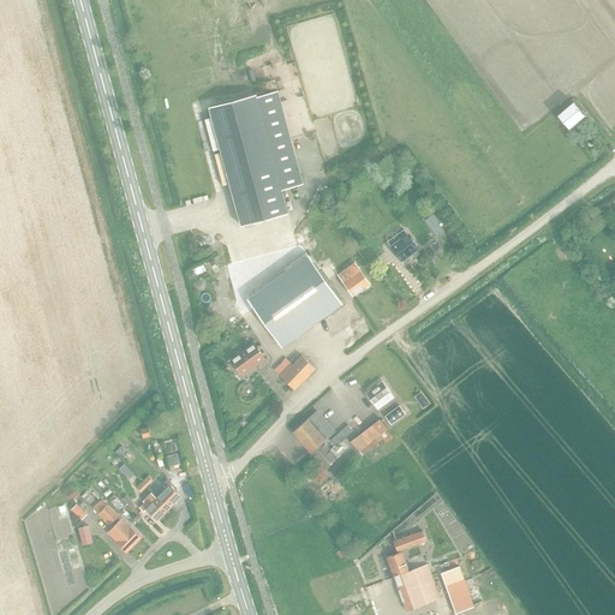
[(288,213),(256,96),(210,109),(242,226),(288,213)]
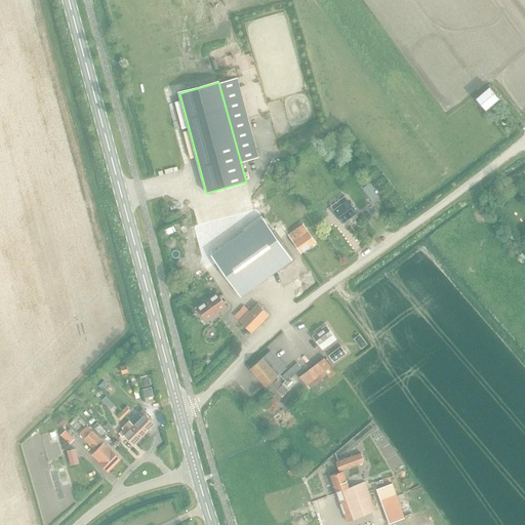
[(476,98),(485,110),(497,99),(489,88),(476,98)]
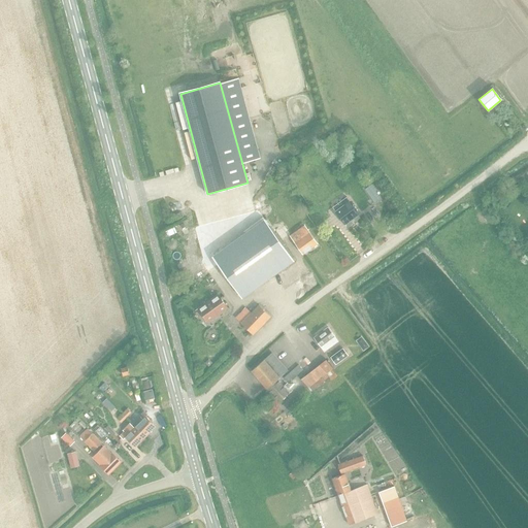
[(371,185),(365,189),(375,203),(381,198),(371,185)]
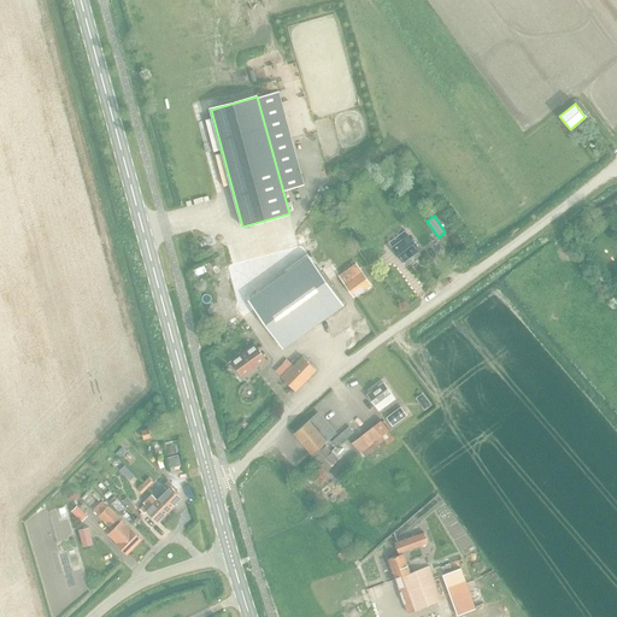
[(405,231),(391,241),(394,246),(392,247),(403,262),(419,250),(410,235),(409,235),(405,231)]
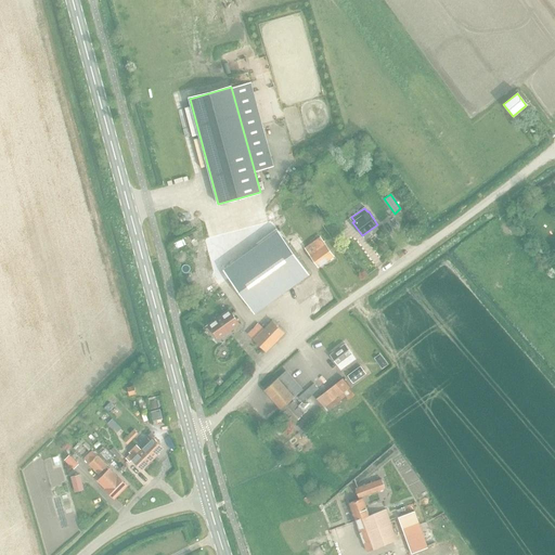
[(179,232),(180,239),(190,236),(189,230),(179,232)]
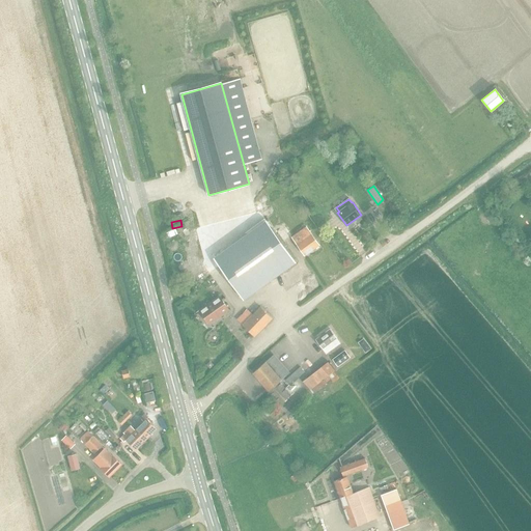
[(291,236),(305,255),(319,245),(306,226),(291,236)]
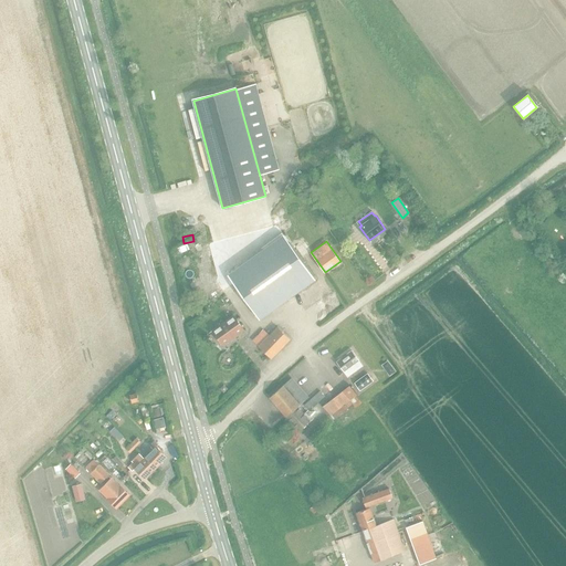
[(316,280),(290,242),(233,283),(247,303),(260,320),(316,280)]
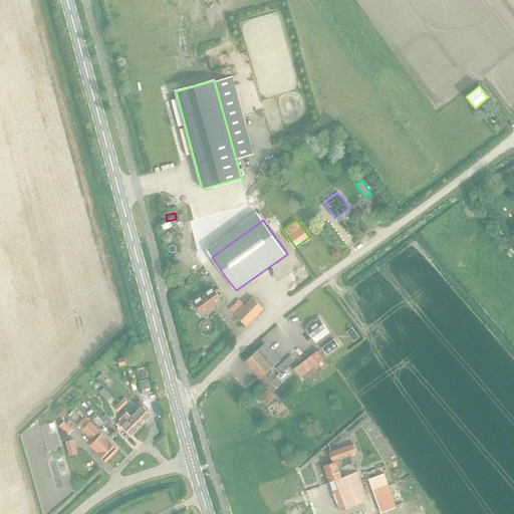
[(193,300),(203,313),(222,300),(212,286),(193,300)]
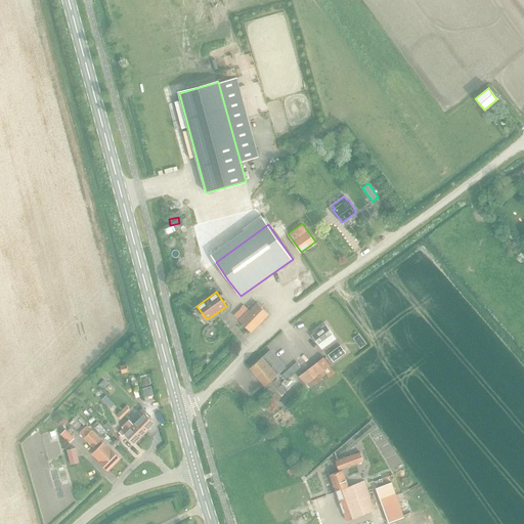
[(242,310),(250,298),(244,295),(236,307),(242,310)]
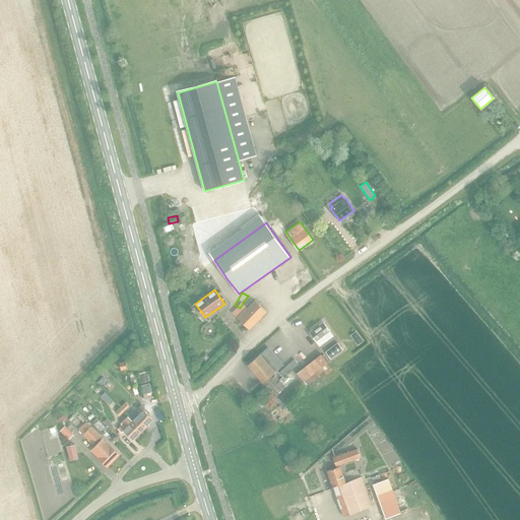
[(255,301),(238,318),(249,329),(266,312),(255,301)]
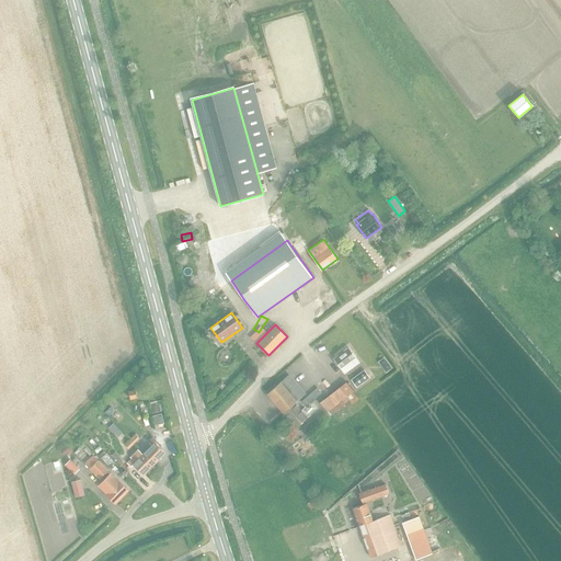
[(348,346),(333,358),(341,368),(342,367),(345,373),(361,363),(348,346)]
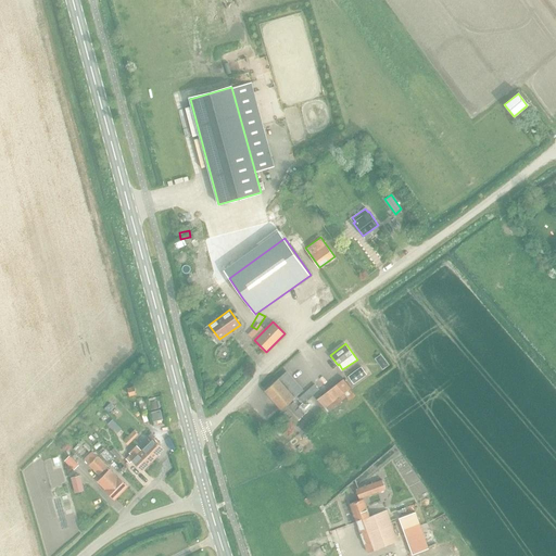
[(362,367),(349,377),(354,383),(367,375),(362,367)]
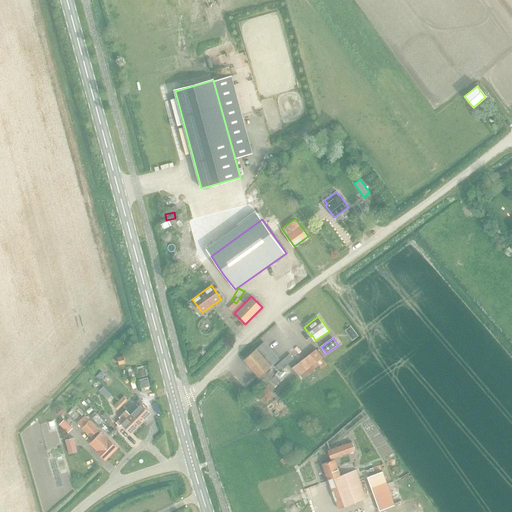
[(263,343),(244,360),(270,390),(282,379),(277,373),(275,375),(269,368),(279,360),(263,343)]
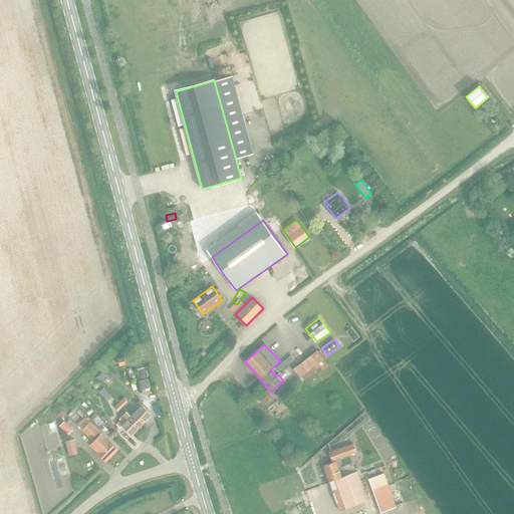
[(311,355),(292,369),(299,378),(301,381),(320,367),(322,370),(323,371),(328,367),(327,366),(323,360),(324,359),(317,350),(311,355)]
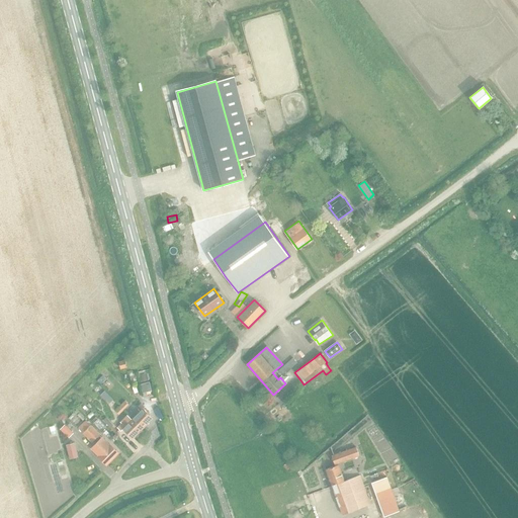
[(278,371),(282,376),(297,364),(292,359),(278,371)]
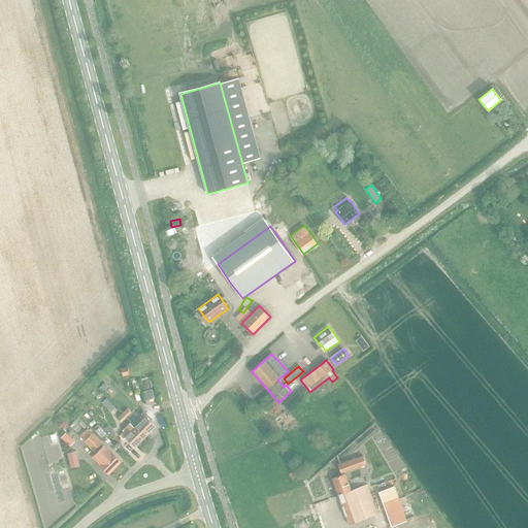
[(122,369),(124,376),(130,374),(128,368),(122,369)]
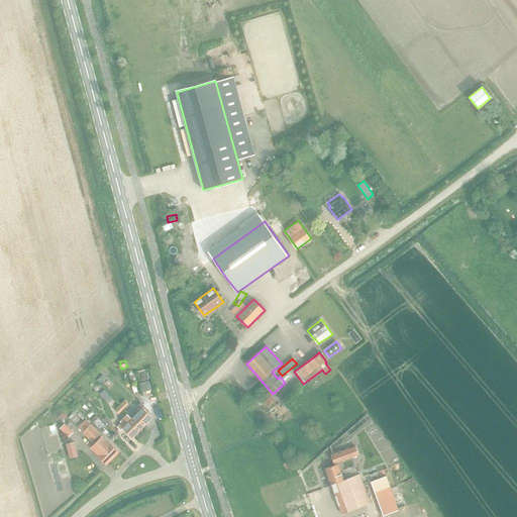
[(143,383),(156,381),(153,373),(141,375),(143,383)]
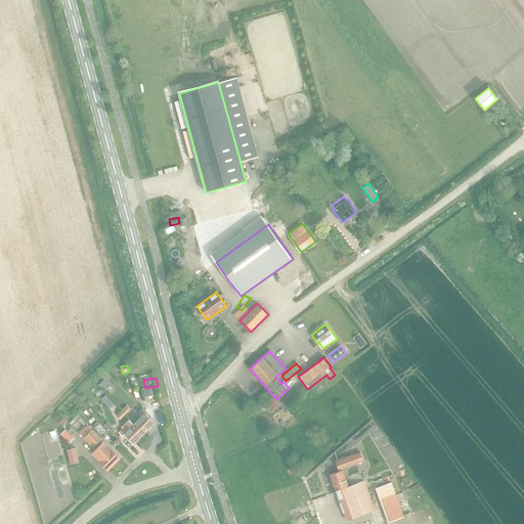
[(113,401),(119,396),(111,385),(104,389),(113,401)]
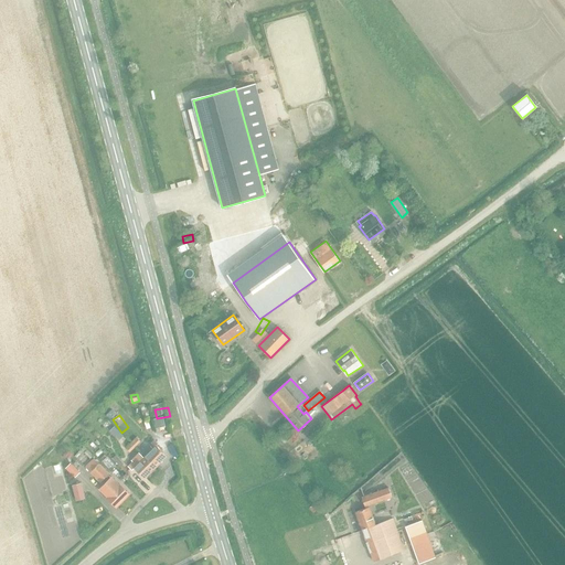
[(130,441),(135,446),(140,440),(136,436),(130,441)]
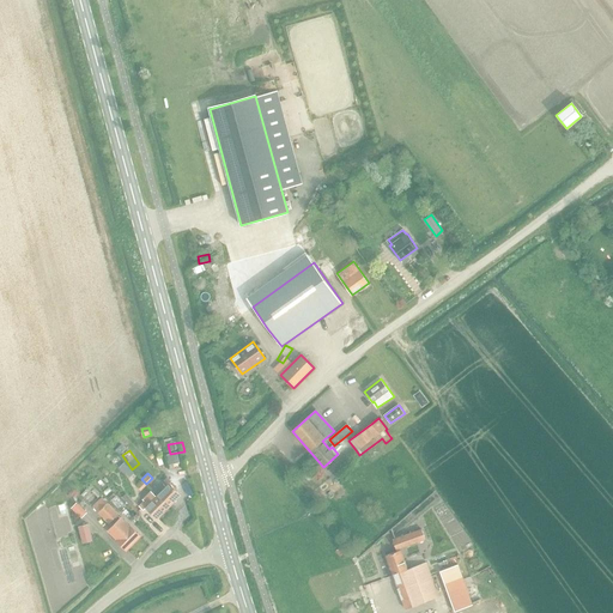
[(158,496),(169,508),(181,496),(170,485),(173,483),(168,478),(163,483),(168,487),(158,496)]
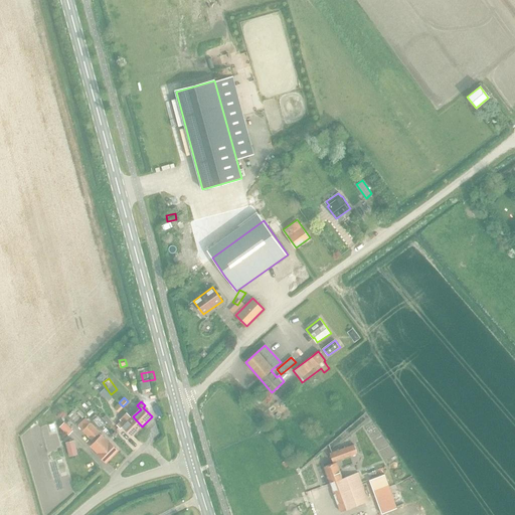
[(118,411),(123,406),(119,402),(114,406),(118,411)]
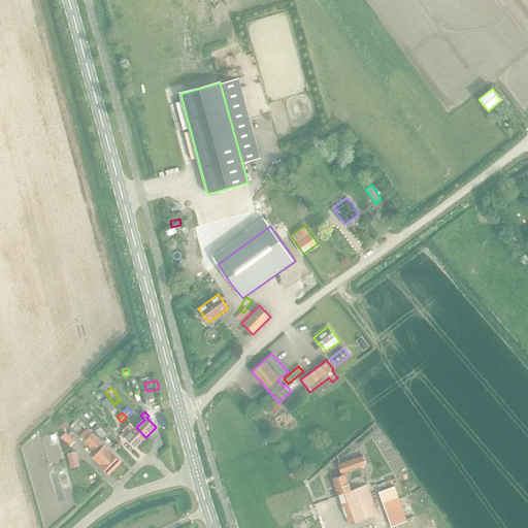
[(97,424),(105,428),(107,422),(100,418),(97,424)]
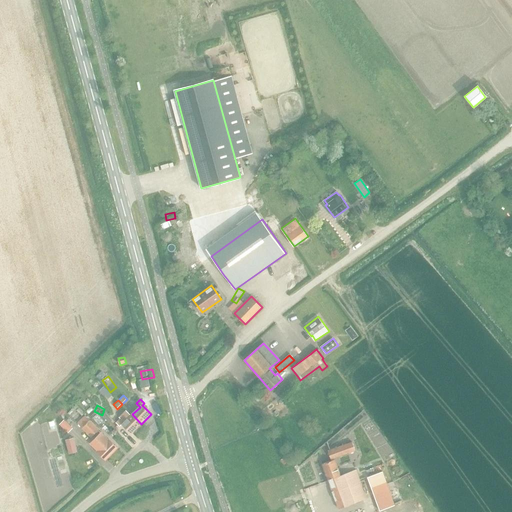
[(65,413),(62,415),(70,425),(73,422),(65,413)]
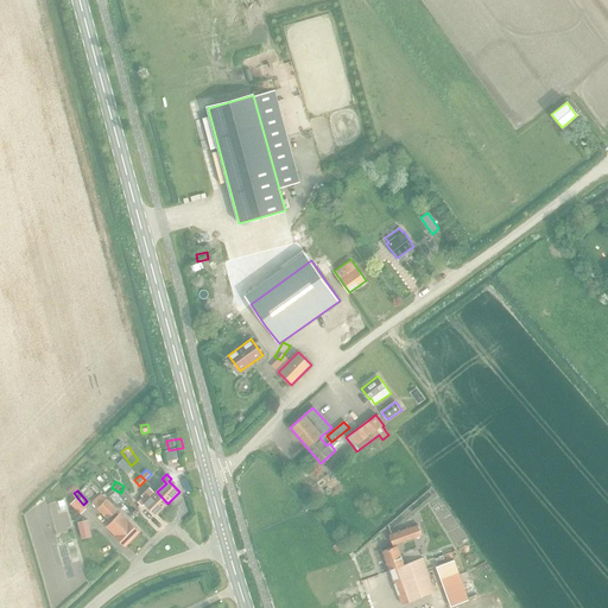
[(109,495),(116,504),(122,498),(114,491),(109,495)]
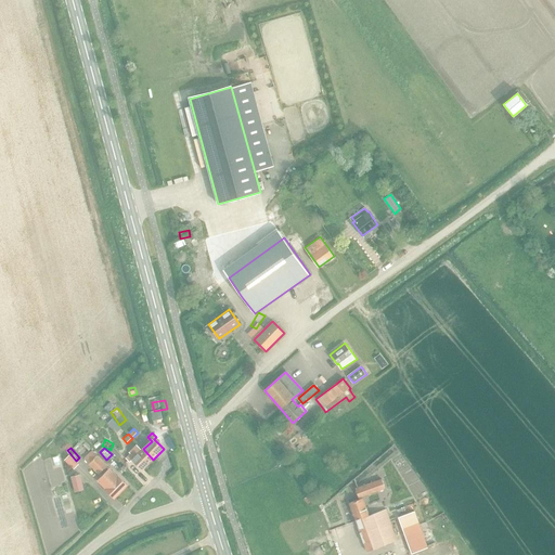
[(142,470),(153,460),(143,449),(136,456),(132,453),(127,459),(130,463),(132,461),(142,470)]
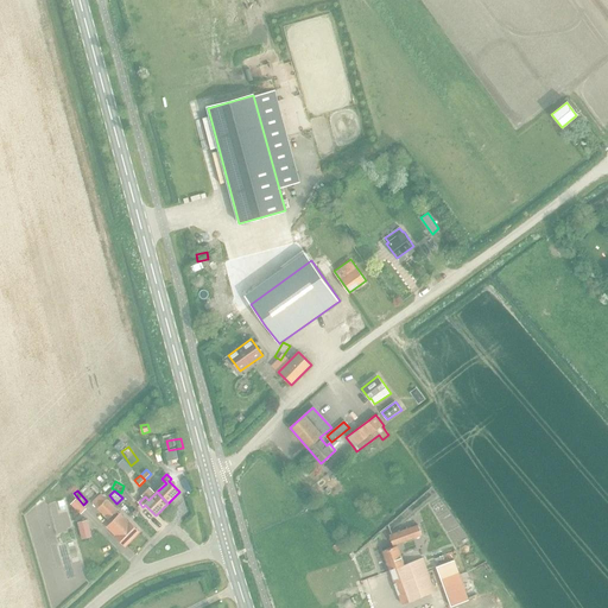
[(93,504),(108,520),(118,511),(102,494),(93,504)]
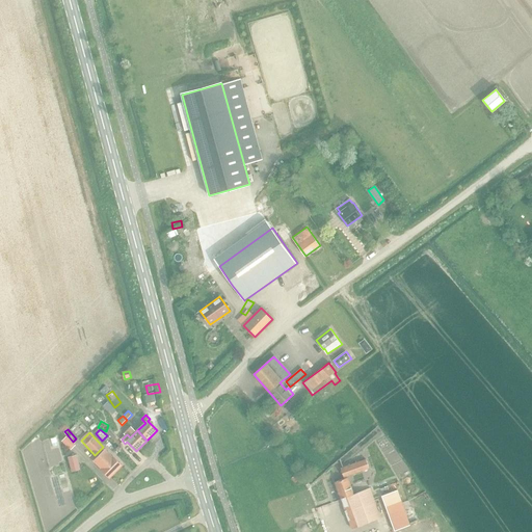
[(61,440),(71,449),(75,444),(67,434),(61,440)]
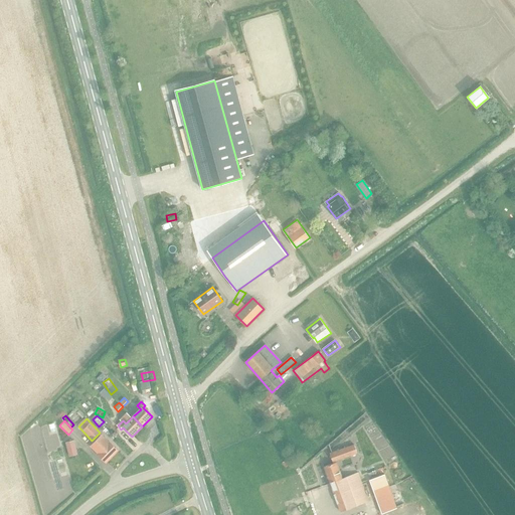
[(102,436),(91,447),(98,454),(107,463),(119,452),(110,442),(109,443),(102,436)]
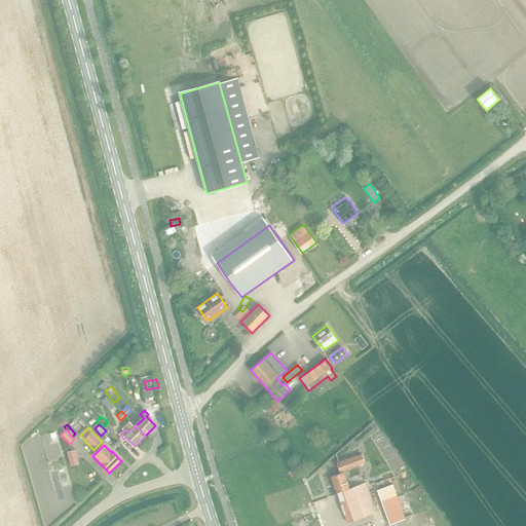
[(340,474),(331,477),(337,492),(347,523),(376,513),(366,483),(349,489),(343,473),(343,471),(365,462),(362,454),(337,463),(340,472),(340,474)]
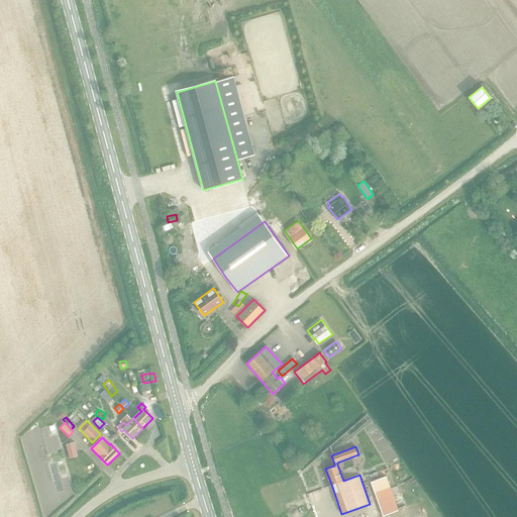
[(372,480),(375,491),(390,485),(387,475),(372,480)]
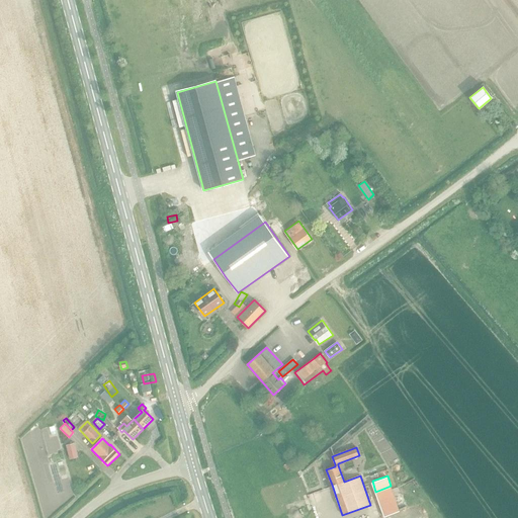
[(316,486),(312,488),(317,499),(321,497),(316,486)]
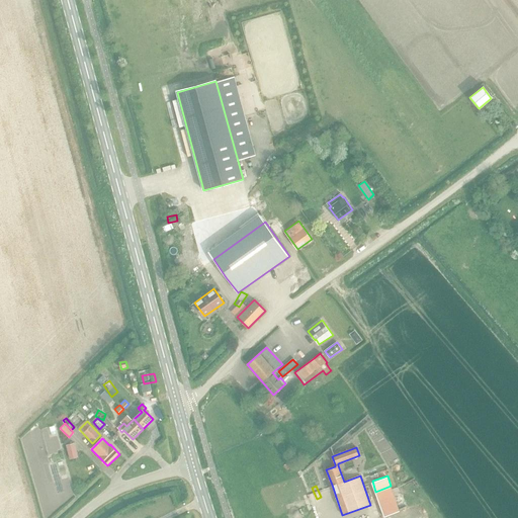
[(375,492),(384,515),(400,510),(391,486),(375,492)]
